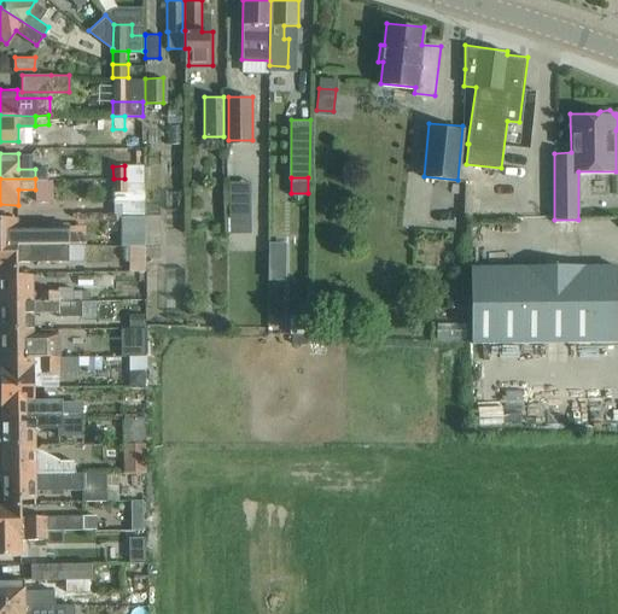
[(124,179),(114,179),(114,192),(126,192),(124,179)]
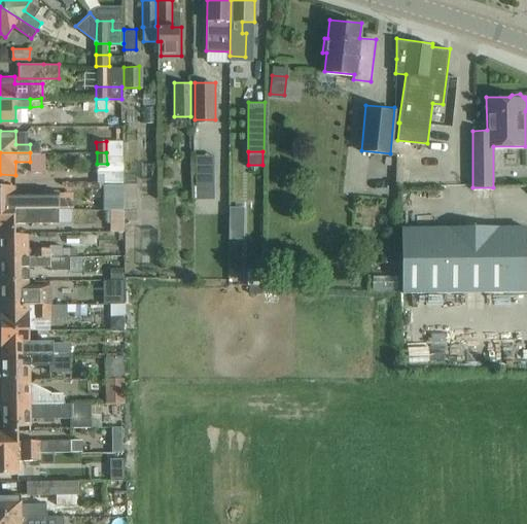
[(217,182),(217,152),(197,152),(198,182),(217,182)]
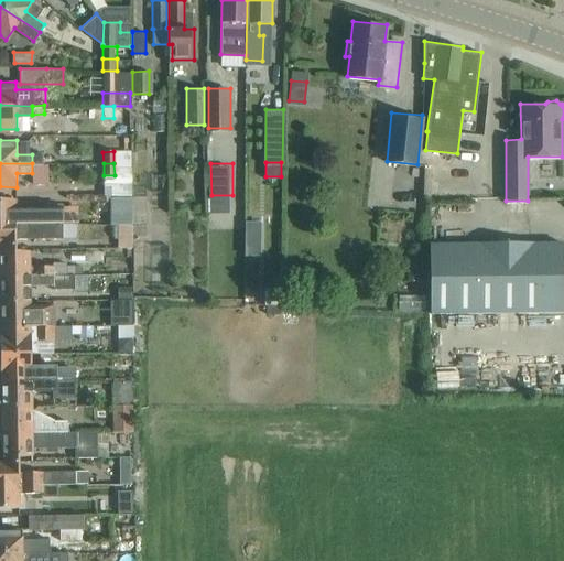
[(131,196),(112,196),(112,214),(131,214),(131,196)]
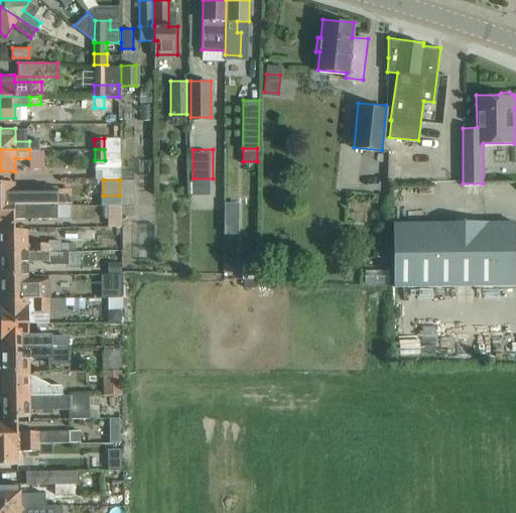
[(0,203),(34,203),(34,189),(13,189),(13,181),(0,180),(0,203)]
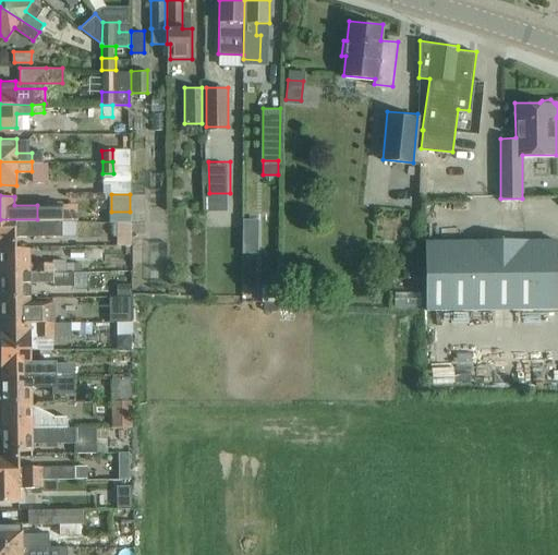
[(56,219),(37,219),(0,219),(0,242),(14,242),(14,236),(37,236),(37,231),(56,231),(56,219)]
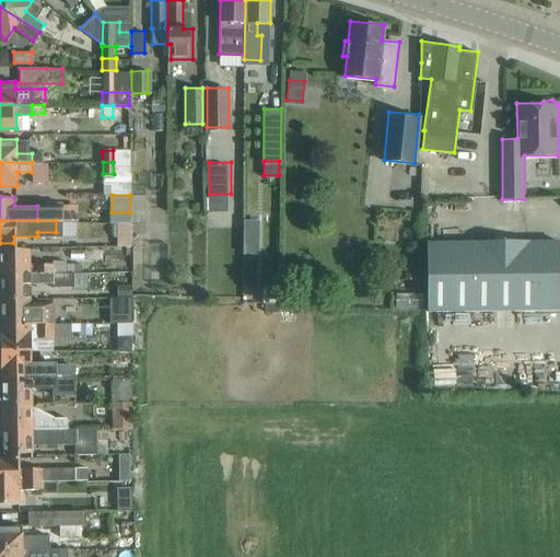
[(117,221),(118,243),(130,243),(130,220),(117,221)]
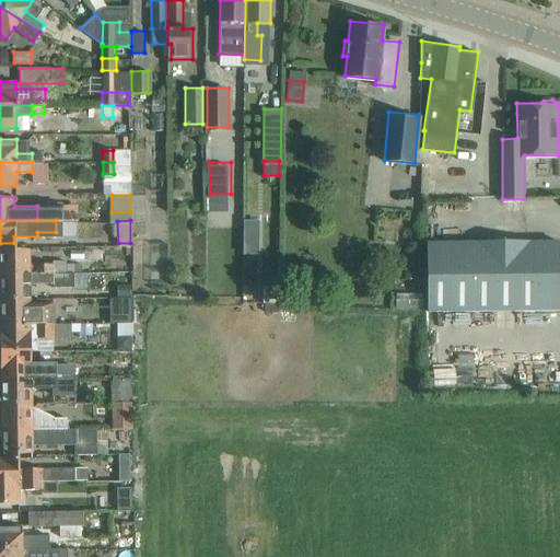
[(428,310),(559,309),(559,240),(428,241),(428,310)]
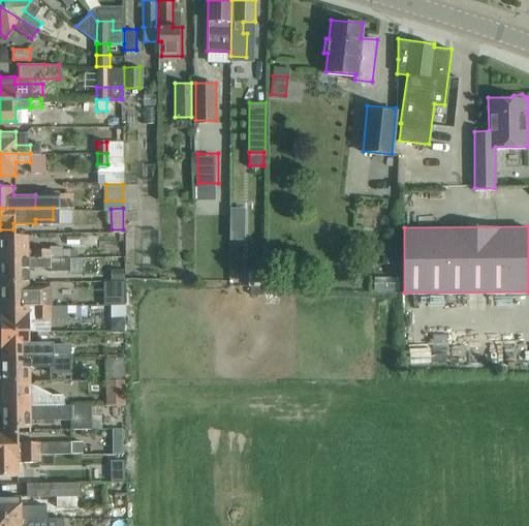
[(98,242),(120,242),(120,233),(98,233),(98,242)]
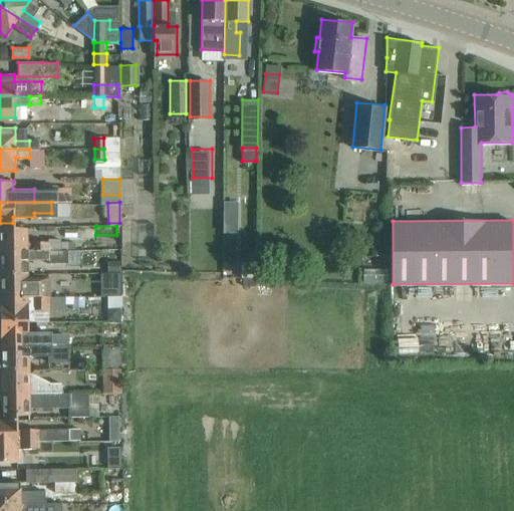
[(0,249),(48,249),(48,248),(60,248),(60,238),(48,238),(48,240),(27,241),(27,228),(0,227),(0,249)]
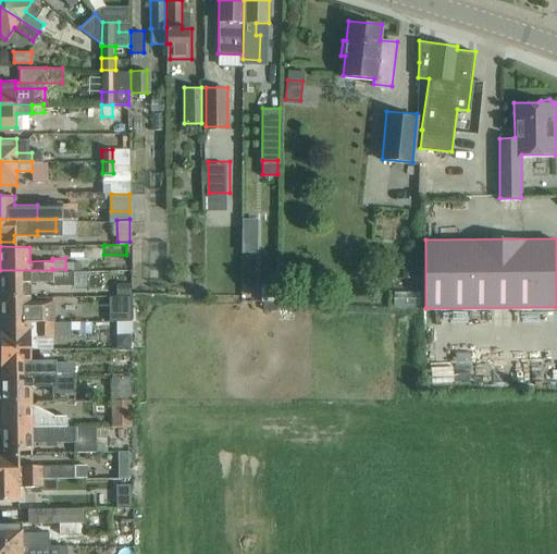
[(403,277),(419,275),(419,260),(403,260),(403,277)]
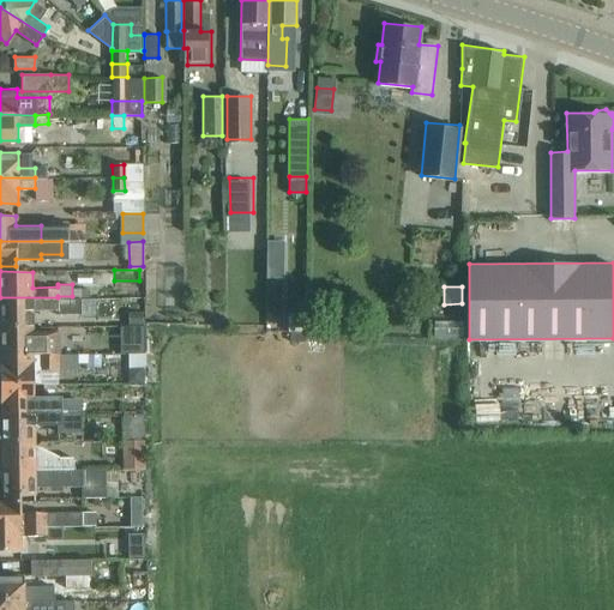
[(58,307),(58,297),(0,297),(0,325),(32,325),(32,307),(58,307)]
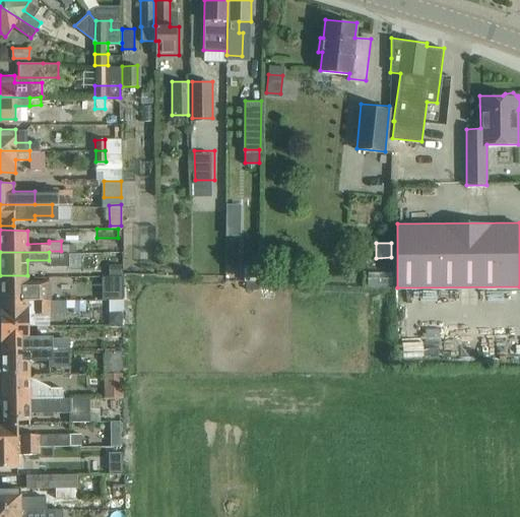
[(108,259),(108,271),(121,271),(120,259),(108,259)]
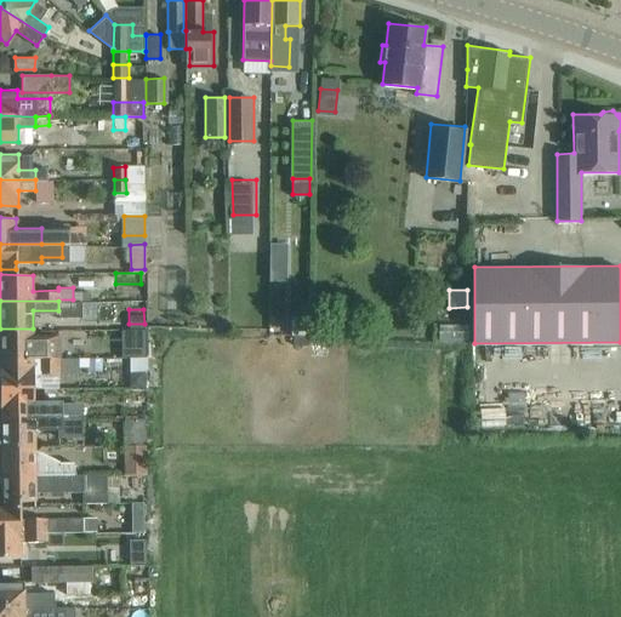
[(34,348),(33,329),(0,329),(0,346),(0,358),(60,358),(60,347),(34,348)]
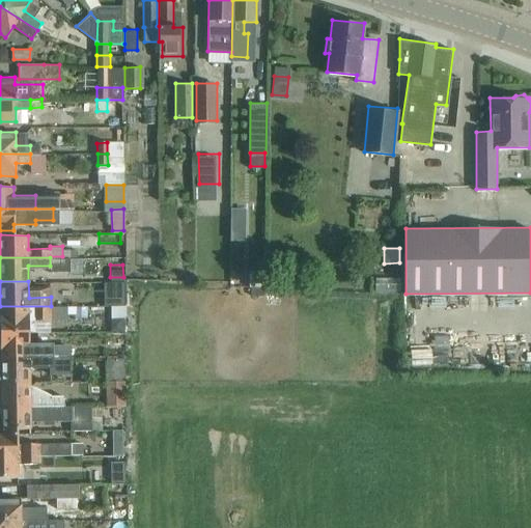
[(102,281),(102,296),(118,296),(118,281),(102,281)]
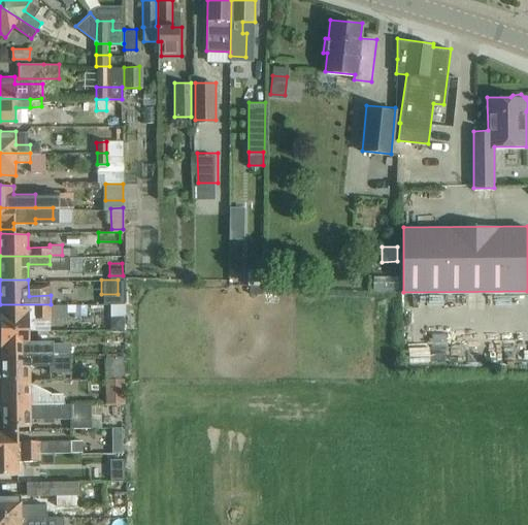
[(263,285),(250,285),(250,294),(263,294),(263,285)]
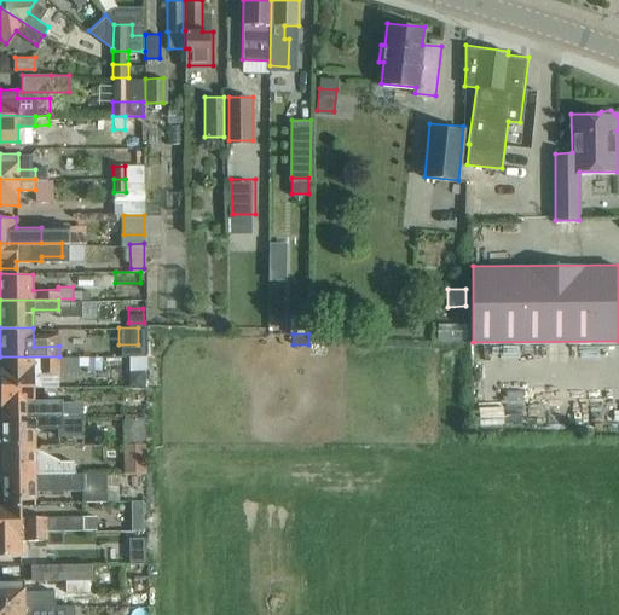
[(59,366),(59,370),(77,370),(77,355),(59,357),(59,366)]
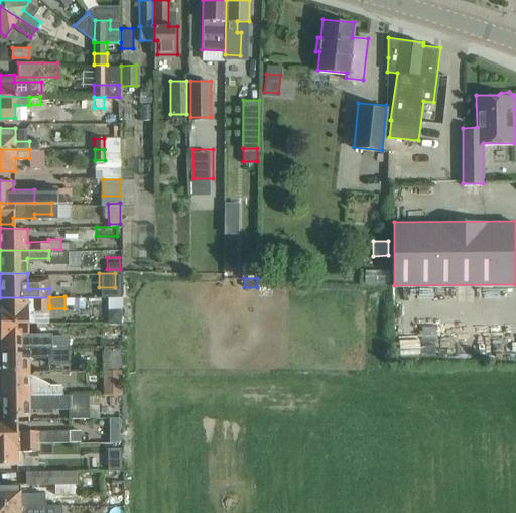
[(85,296),(73,296),(73,303),(73,306),(85,306),(85,296)]
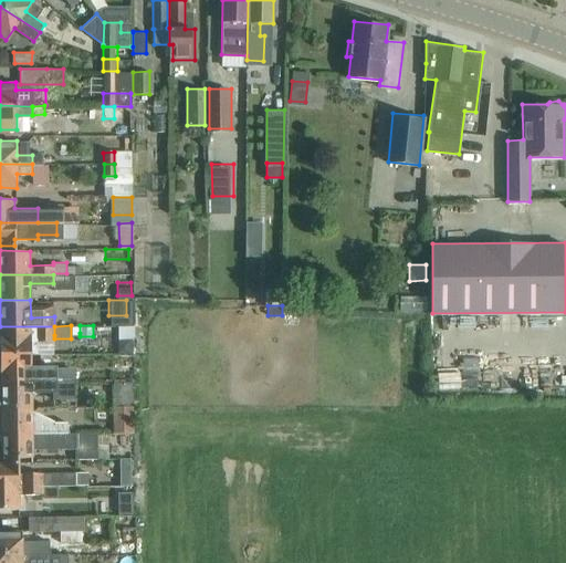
[(54,335),(54,326),(0,326),(0,353),(31,353),(31,335),(54,335)]
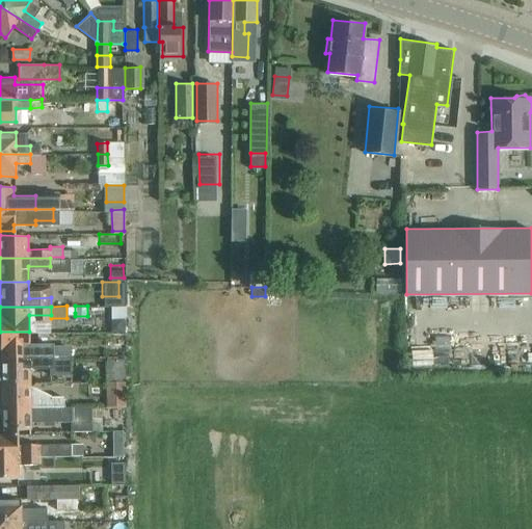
[(126,317),(112,317),(112,331),(126,331),(126,317)]
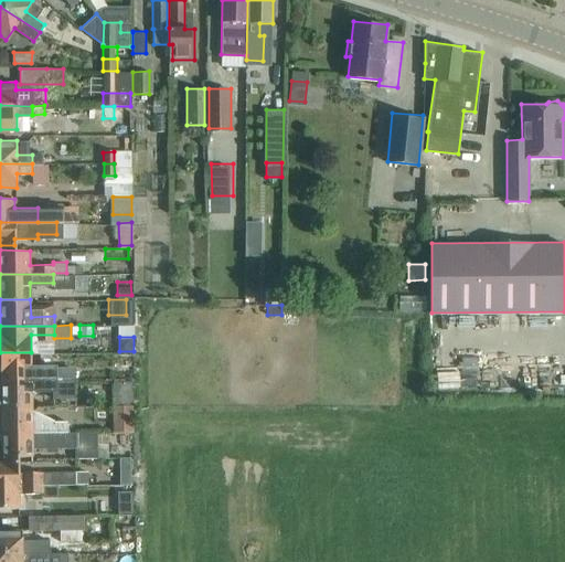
[(31,352),(0,352),(1,380),(55,379),(55,370),(31,370),(31,352)]
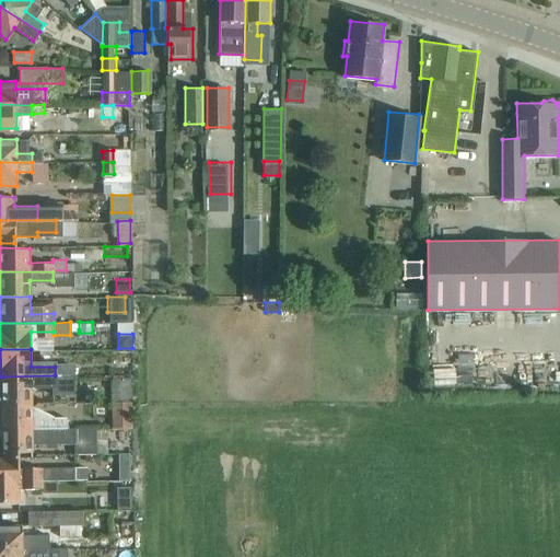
[(74,375),(55,375),(1,376),(1,405),(16,405),(16,398),(32,399),(32,385),(54,384),(54,389),(74,389),(74,375)]
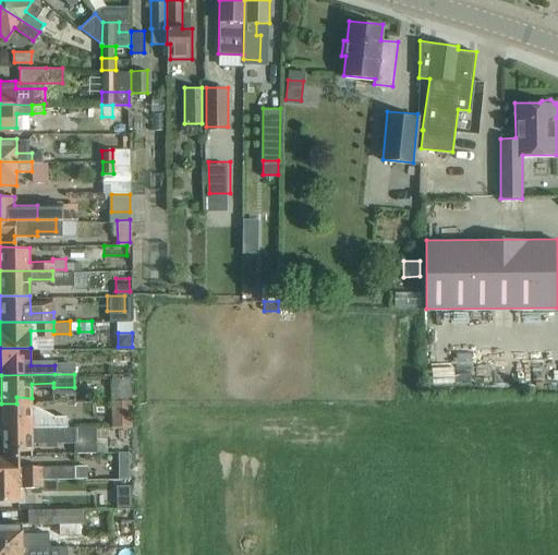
[(16,403),(1,403),(2,426),(67,425),(67,415),(55,415),(33,405),(32,405),(32,398),(16,397),(16,403)]
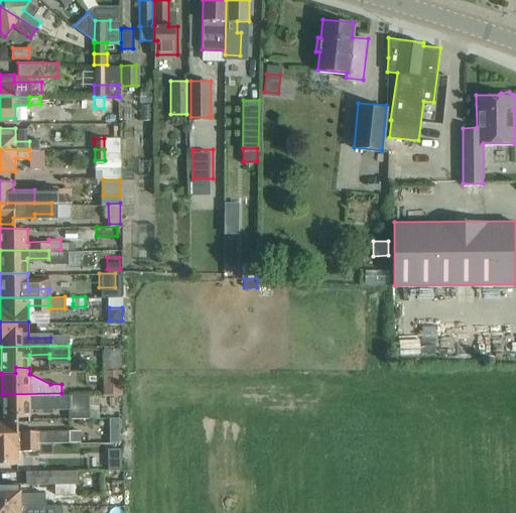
[(122,392),(121,369),(104,369),(104,393),(122,392)]
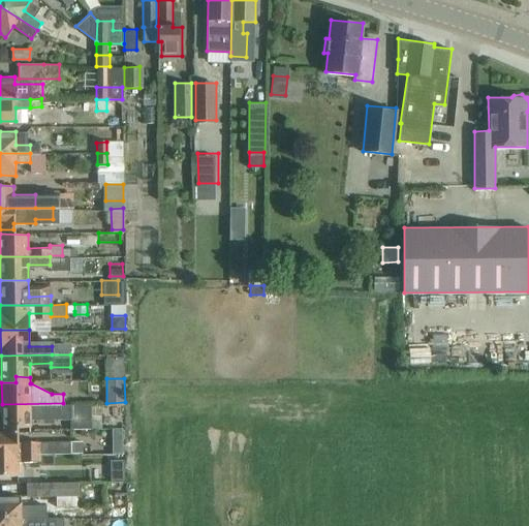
[(100,403),(63,403),(2,404),(2,426),(30,426),(30,419),(70,418),(70,414),(91,414),(100,414),(100,403)]
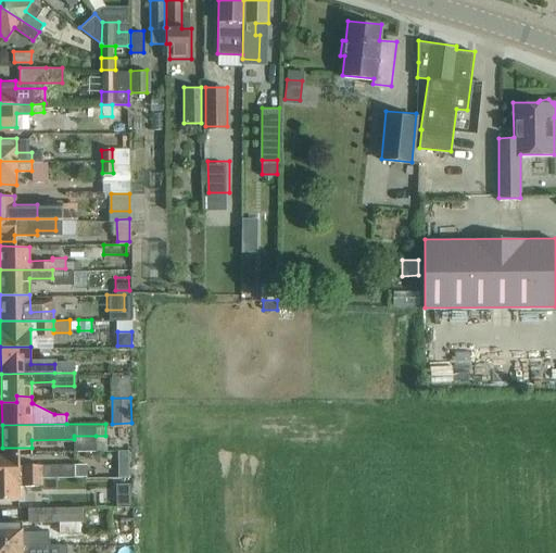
[(121,475),(131,475),(131,448),(121,448),(121,475)]
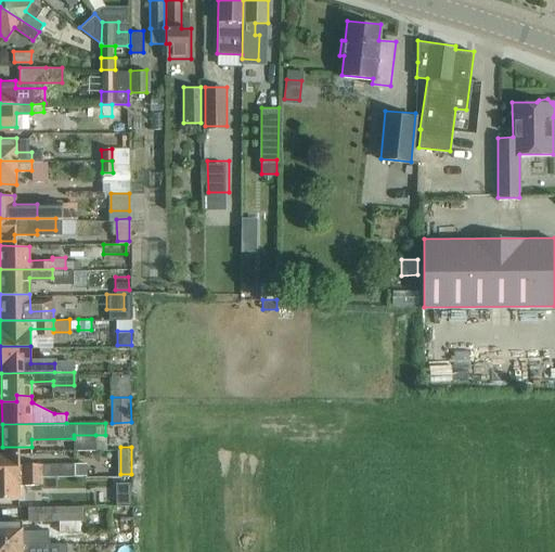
[(0,475),(41,475),(75,475),(75,462),(18,462),(18,452),(0,451),(0,475)]
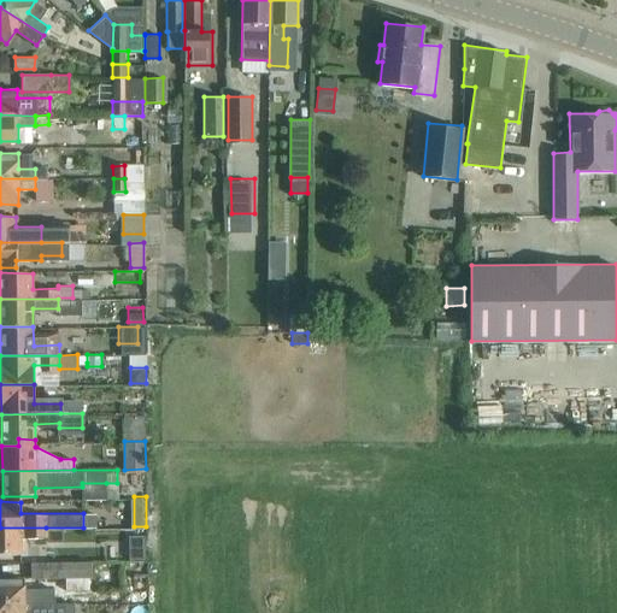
[(46,528),(0,528),(0,553),(21,553),(21,537),(46,537),(46,528)]
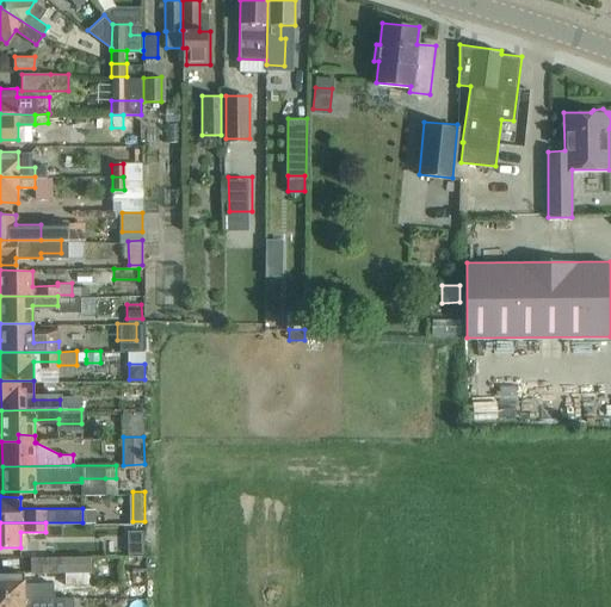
[(142,530),(128,530),(129,553),(143,552),(142,530)]
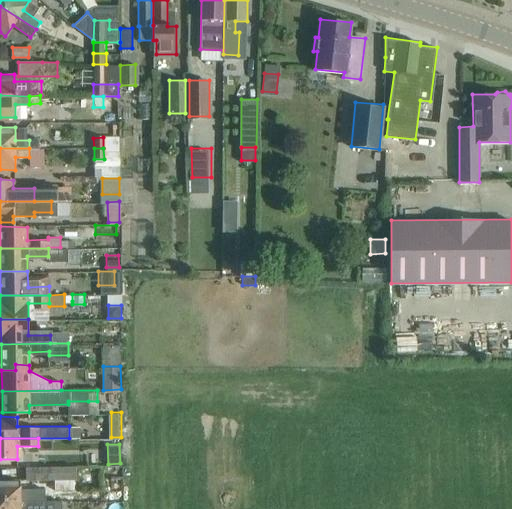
[(26,479),(76,479),(76,467),(26,467),(26,479)]
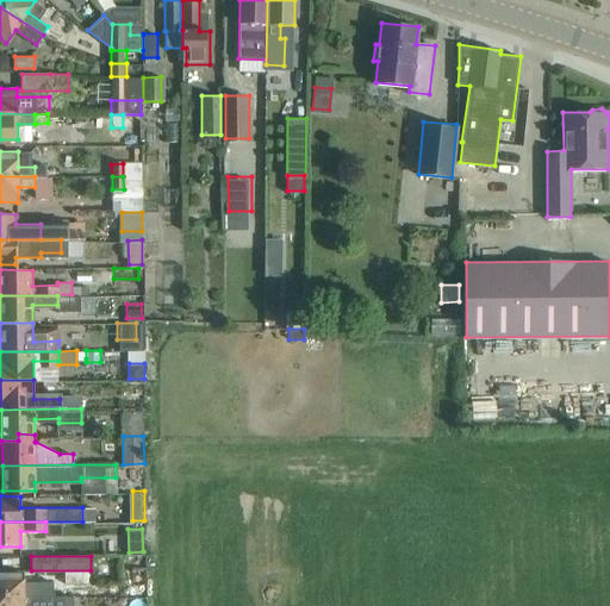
[(0,595),(54,597),(53,581),(24,581),(24,570),(0,570),(0,595)]
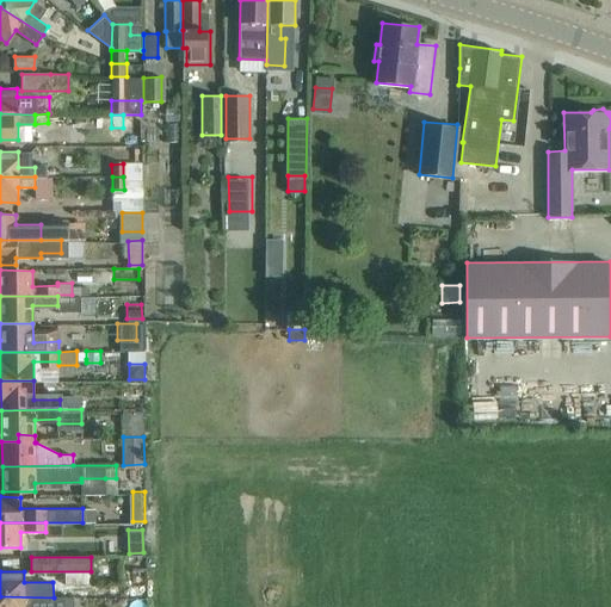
[(53,606),(54,598),(0,596),(0,606),(53,606)]
